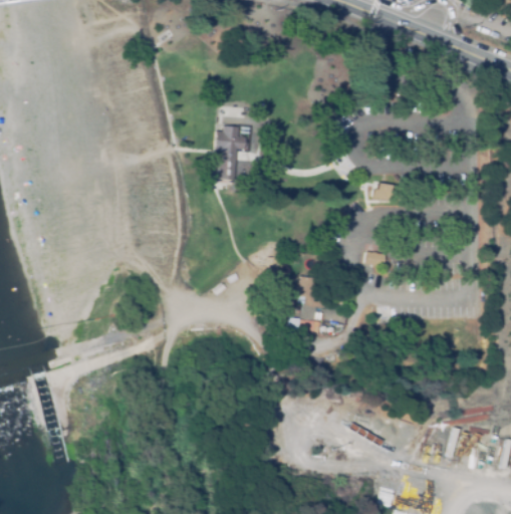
[(431,87),(435,82),(439,86),(436,90),(431,87)]
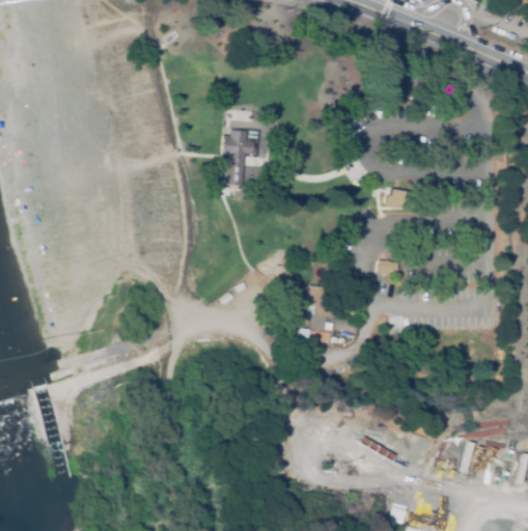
[(226,186),(228,156),(222,155),(224,136),(230,136),(230,130),(247,132),(246,141),(254,141),(253,154),(246,154),(243,187),(226,186)]
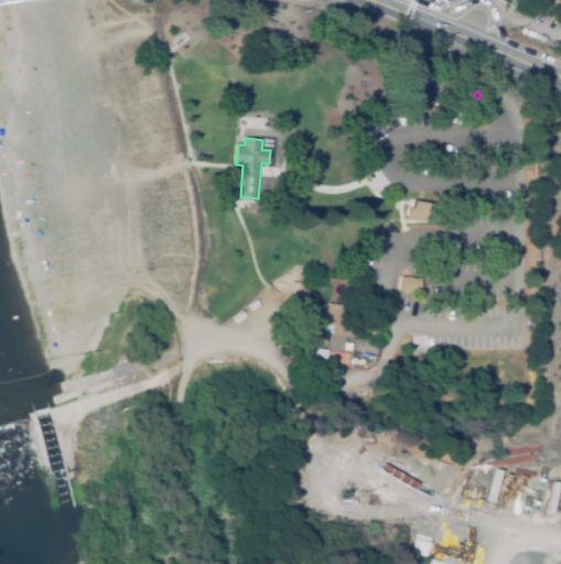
[(431,220),(410,217),(411,208),(414,208),(416,202),(431,204),(430,210),(433,212),(431,220)]
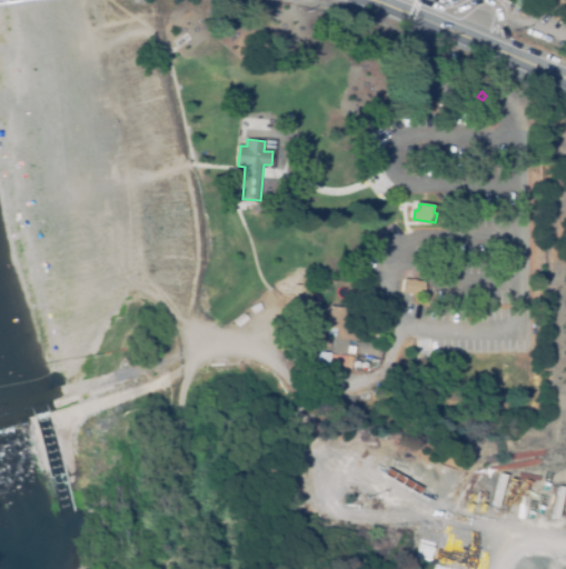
[(407,279),(427,281),(425,296),(405,292),(407,279)]
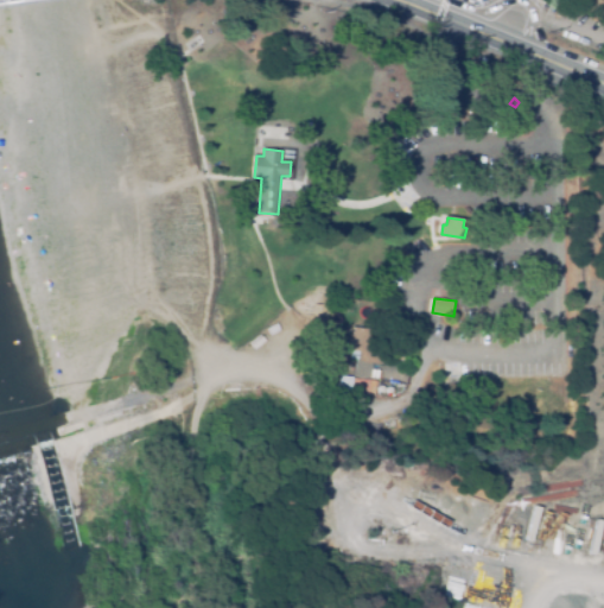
[(356,375),(361,350),(353,349),(354,343),(349,342),(350,333),(355,334),(356,325),(379,329),(379,335),(388,336),(383,362),(374,361),(372,378),(356,375)]
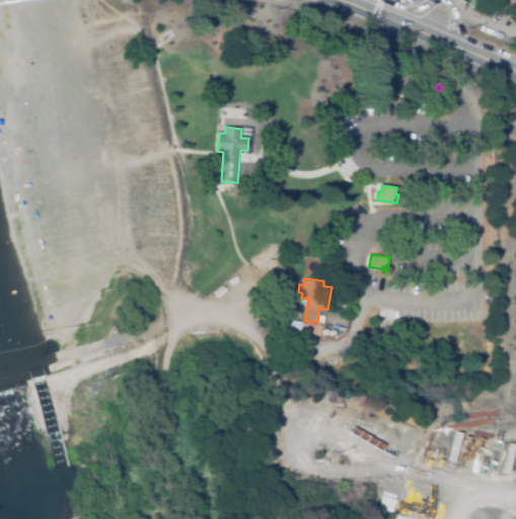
[(291,319),(303,320),(301,339),(290,338),(291,319)]
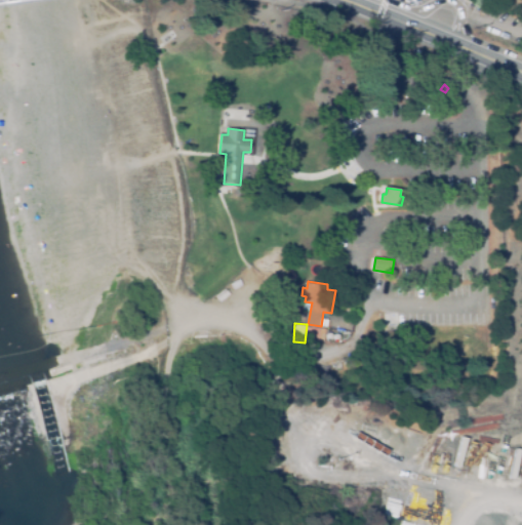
[(307,325),(327,327),(326,338),(306,336),(307,325)]
